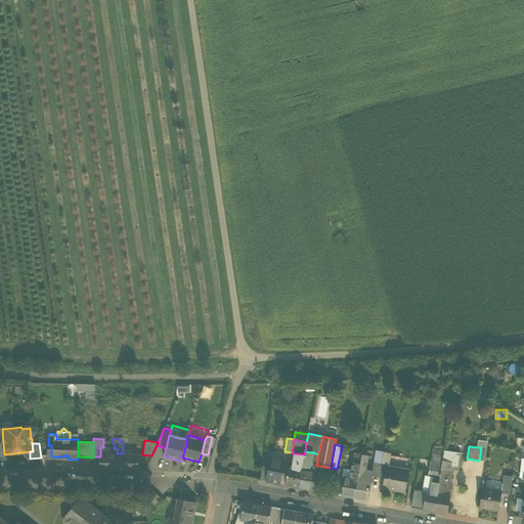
[(374,463),(382,465),(383,454),(385,451),(376,449),(374,463)]
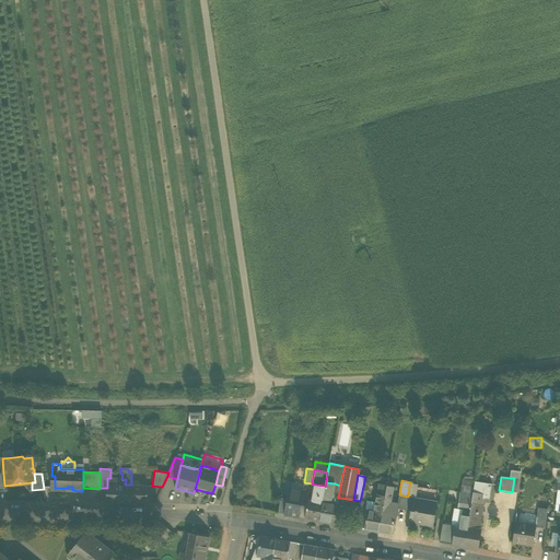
[(475,481),(474,488),(480,488),(479,493),(485,494),(489,496),(491,483),(475,481)]
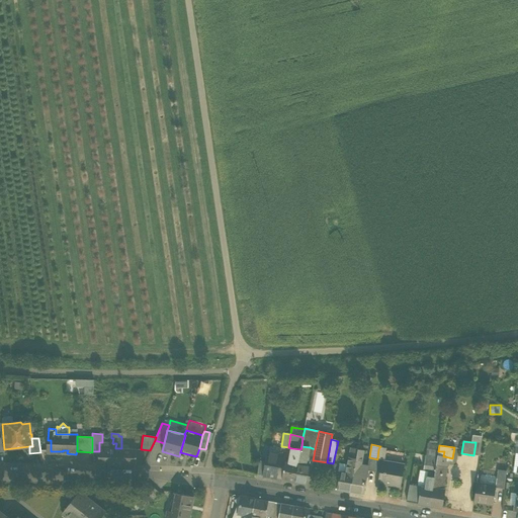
[(308,454),(310,447),(301,446),(300,449),(298,464),(306,465),(308,454)]
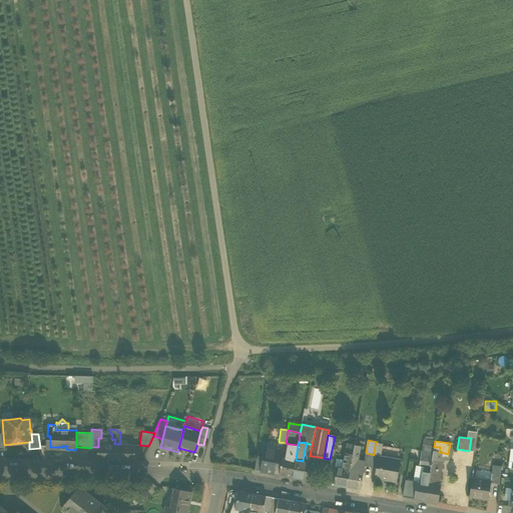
[(383,443),(377,442),(375,445),(374,455),(381,456),(383,443)]
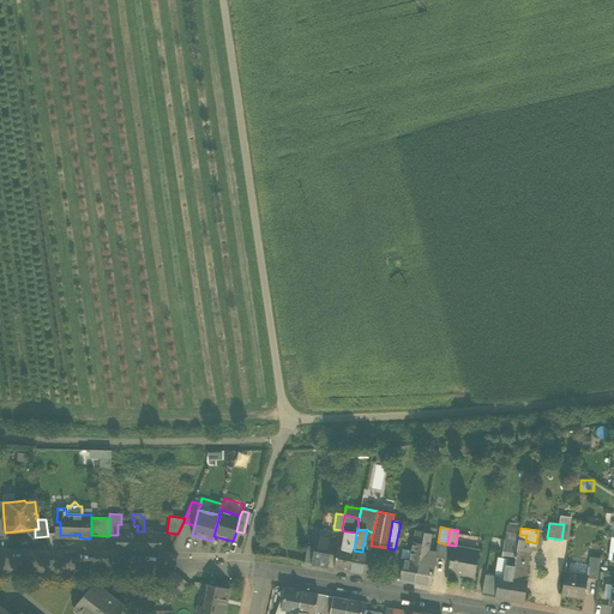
[(139,531),(137,531),(133,531),(118,531),(118,535),(116,551),(138,552),(139,531)]
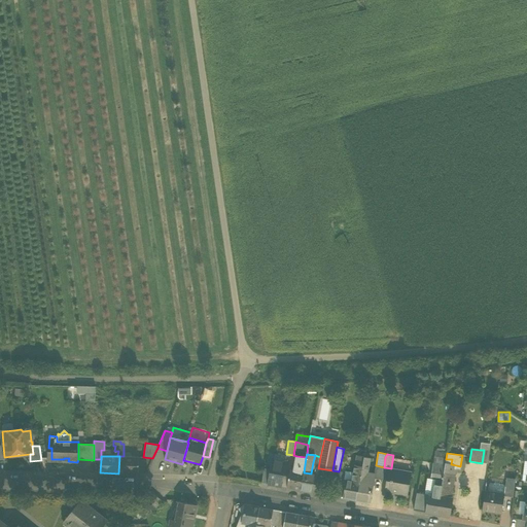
[(124,456),(119,456),(118,473),(138,473),(139,457),(124,456)]
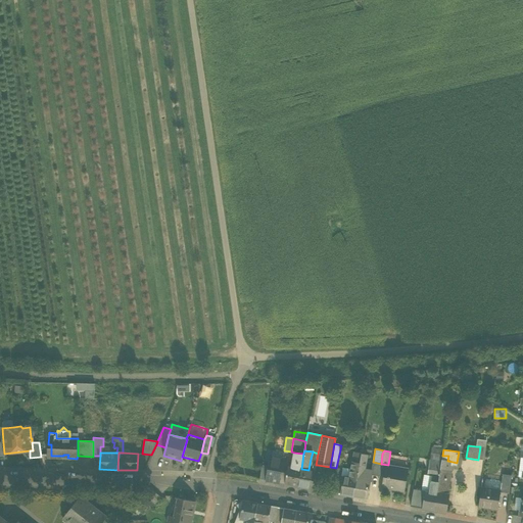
[(294,453),(291,467),(301,469),(303,454),(294,453)]
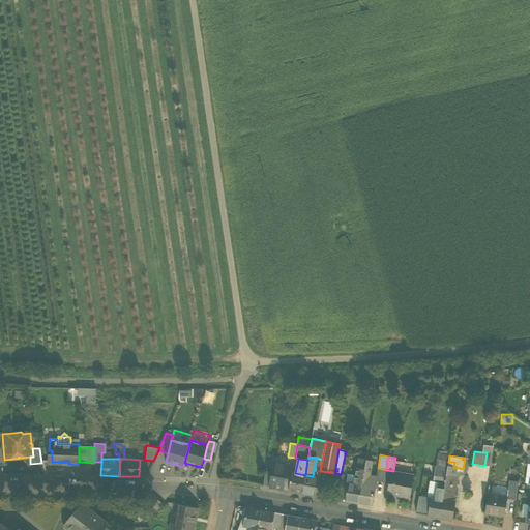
[(356,470),(364,471),(366,460),(358,459),(356,470)]
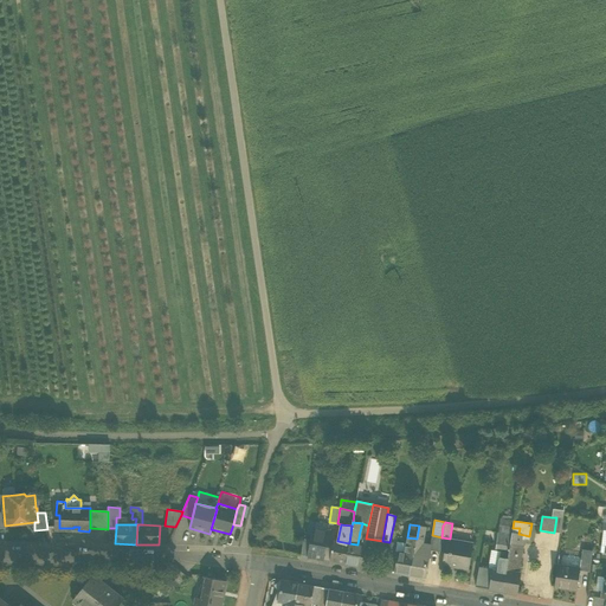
[(419,526),(417,539),(413,554),(410,575),(425,578),(430,549),(431,545),(423,543),(426,527),(419,526)]
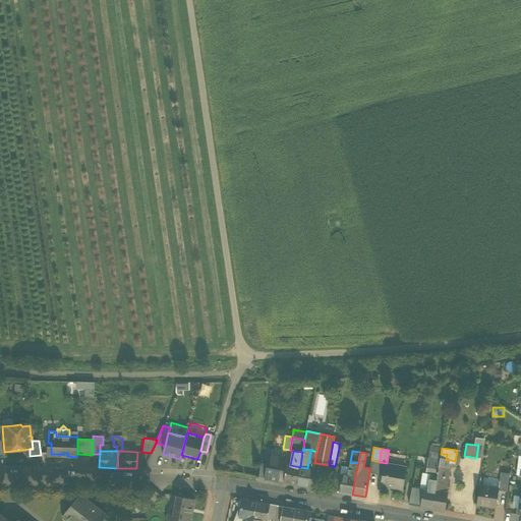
[(446,494),(451,464),(451,460),(446,459),(447,454),(441,454),(440,459),(438,474),(435,491),(446,494)]
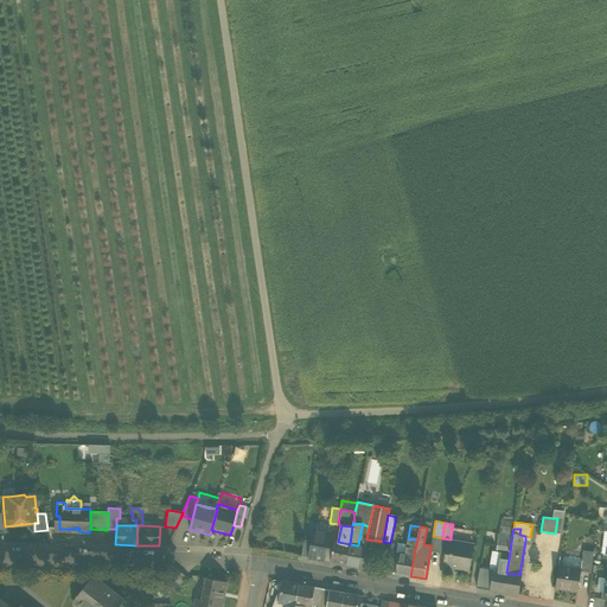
[(308,557),(324,560),(326,548),(328,532),(313,530),(312,541),(308,557)]
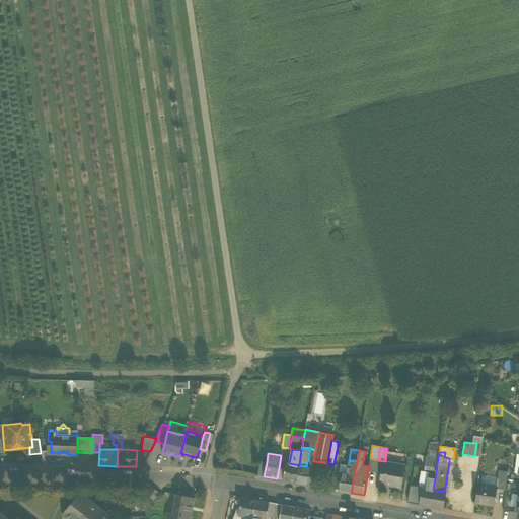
[(312,467),(314,461),(313,461),(314,456),(308,455),(306,466),(311,467),(312,467)]
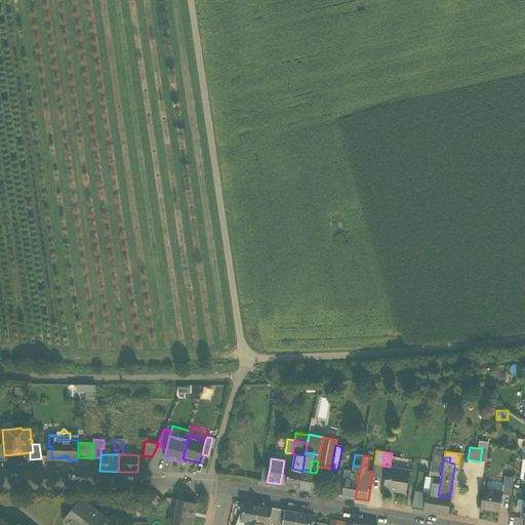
[(441,478),(443,462),(432,461),(429,477),(434,477),(441,478)]
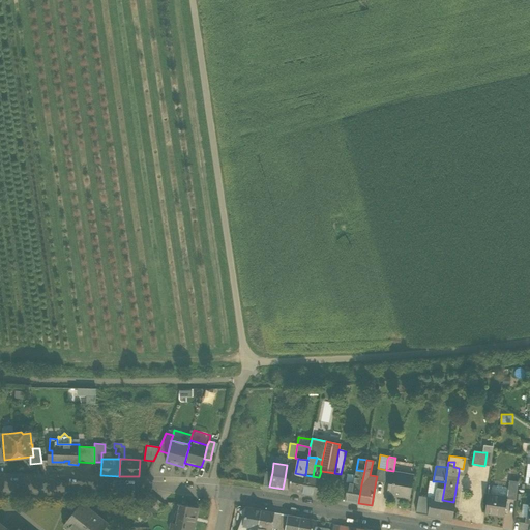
[(376,480),(384,482),(386,470),(378,468),(377,476),(376,480)]
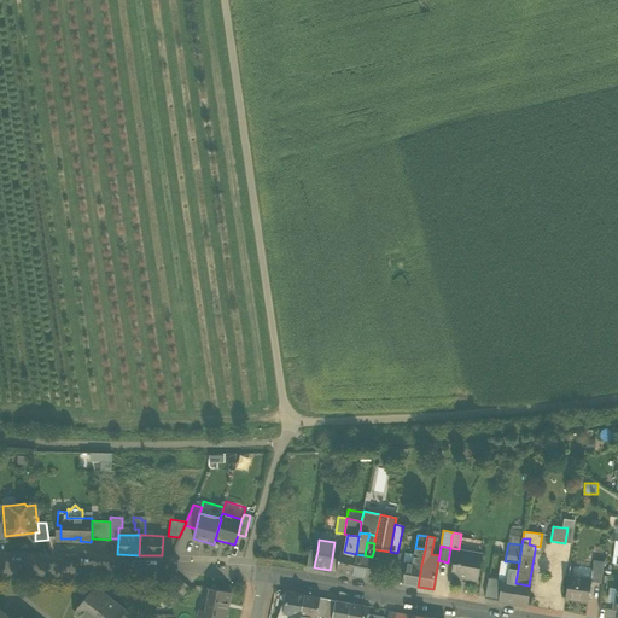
[(414,554),(413,564),(421,565),(425,549),(415,548),(414,554)]
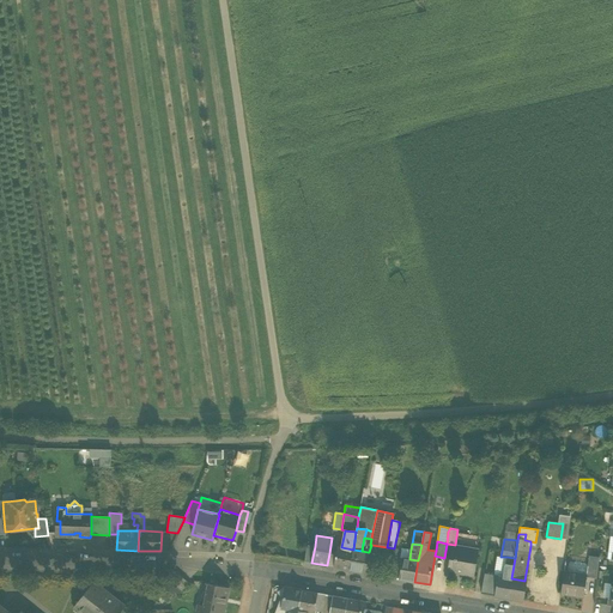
[(455,545),(447,544),(444,558),(451,559),(453,547),(454,547),(455,545)]
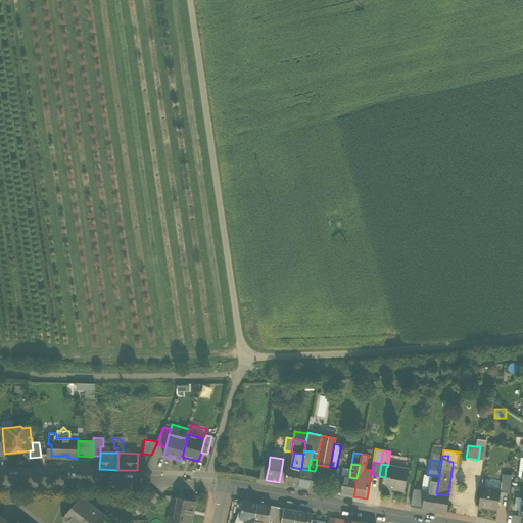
[(259,479),(266,480),(269,466),(262,465),(259,479)]
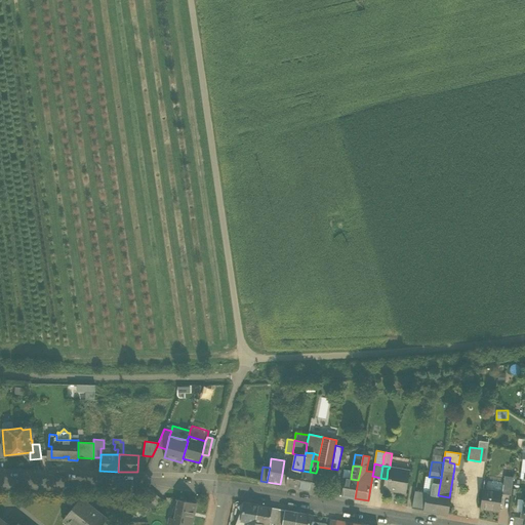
[(298,488),(303,471),(292,469),(289,468),(288,475),(286,485),(286,486),(298,488)]
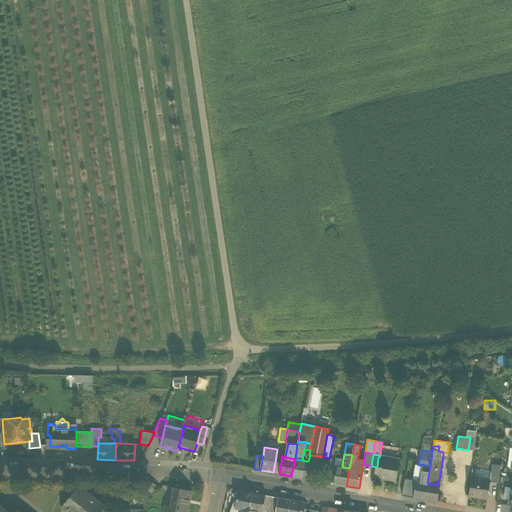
[(342,467),(343,459),(335,457),(334,465),(336,466),(342,467)]
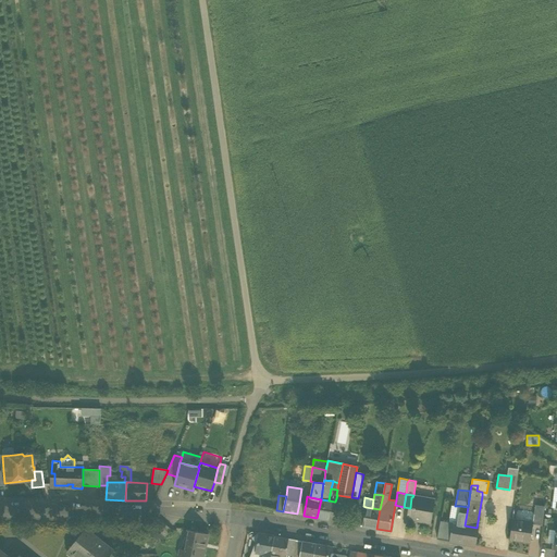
[(420,522),(429,523),(433,498),(432,498),(432,500),(412,497),(411,497),(410,508),(408,520),(409,520),(409,519),(420,521),(420,522)]
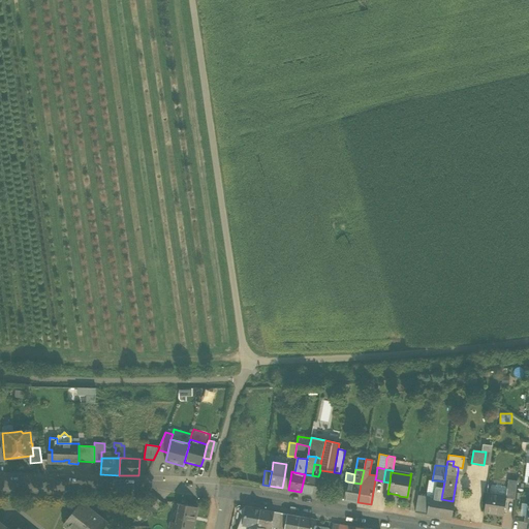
[(317,476),(312,475),(305,474),(301,492),(314,494),(317,476)]
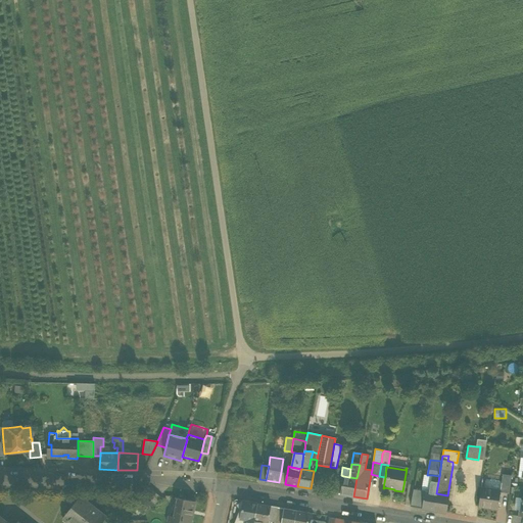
[(341,486),(343,476),(341,475),(335,474),(333,485),(341,486)]
